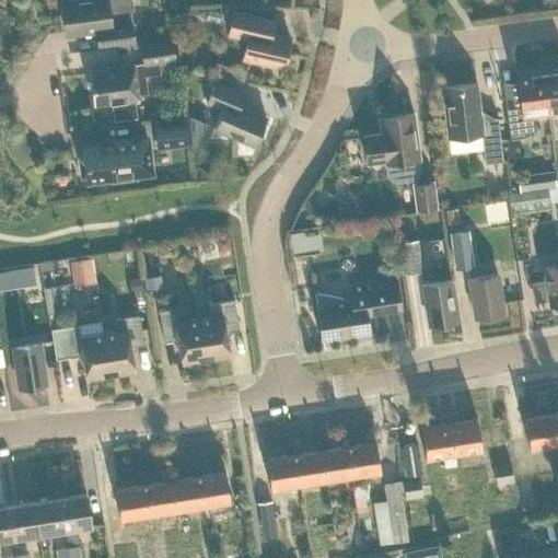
[(86,0),(62,3),(67,38),(96,34),(99,49),(136,45),(132,25),(131,14),(135,10),(132,0),(86,0)]
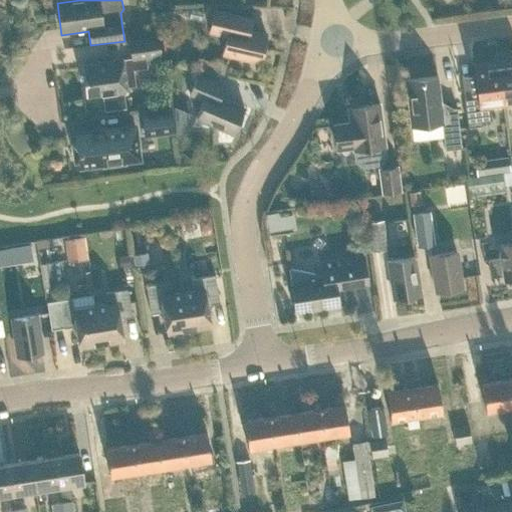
[(249,32),(252,21),(215,12),(210,33),(227,37),(223,56),(259,64),(257,72),(258,72),(266,36),(249,32)]
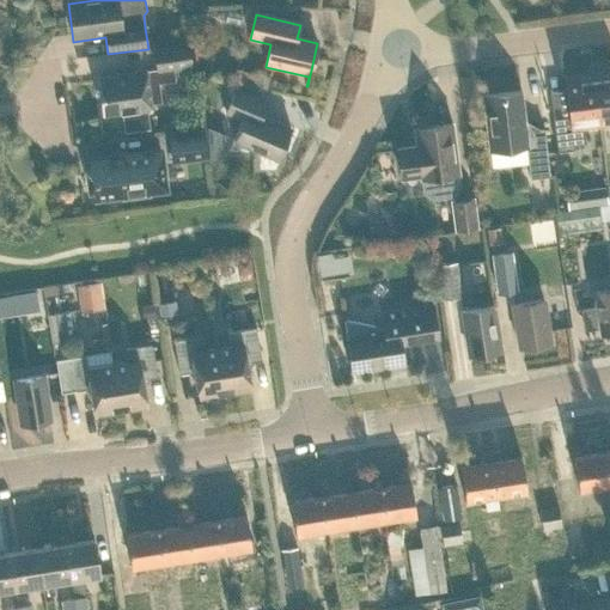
[(194,69),(190,44),(154,49),(157,71),(158,74),(175,72),(194,69)]
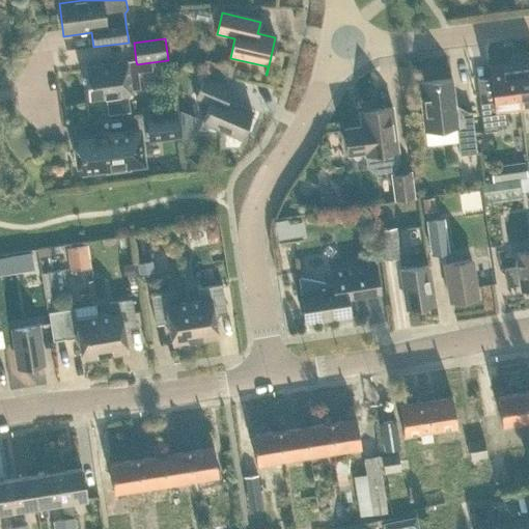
[(102,68),(85,71),(89,101),(106,99),(106,101),(133,98),(132,91),(141,90),(138,74),(154,72),(151,62),(137,64),(136,61),(102,66),(102,68)]
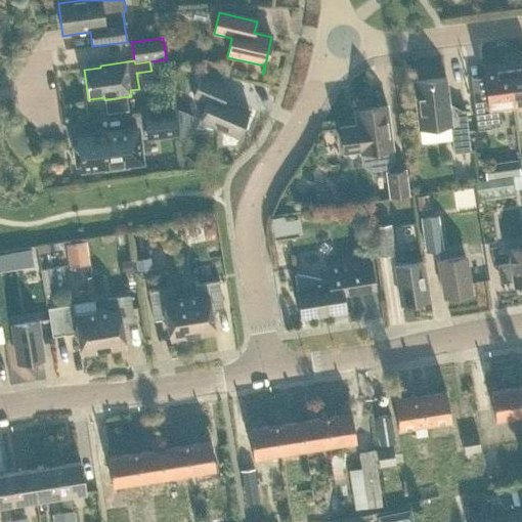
[(521,64),(520,64),(520,67),(509,69),(514,110),(521,107),(521,64)]
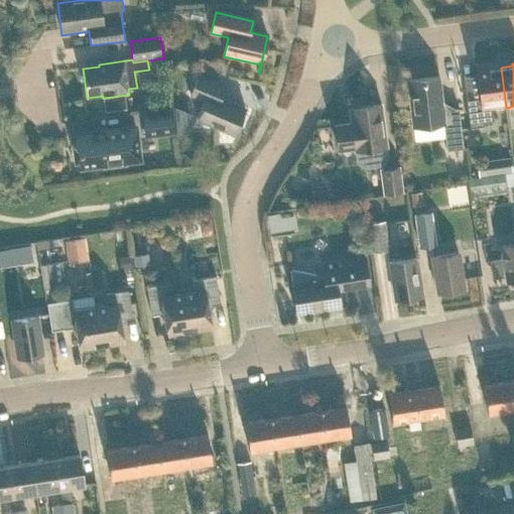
[(506,108),(501,68),(489,69),(489,67),(477,68),(481,100),(467,102),(471,129),(485,128),(484,124),(494,122),(493,109),(506,108)]
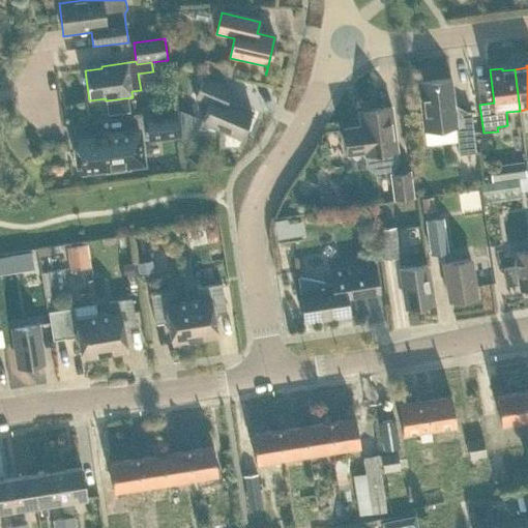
[(226,101),(231,90),(204,79),(196,99),(211,106),(204,124),(240,140),(253,113),(226,101)]
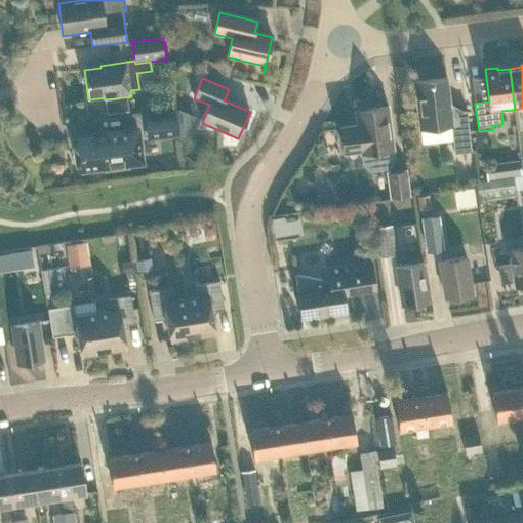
[(472,153),(468,112),(451,114),(447,80),(415,84),(420,131),(452,127),(455,155),(457,155),(458,166),(475,164),(474,153),(472,153)]
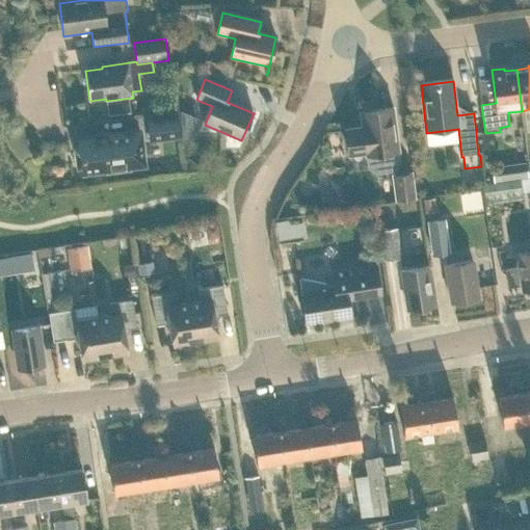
[(401,163),(399,153),(394,109),(361,113),(363,129),(346,131),(349,158),(366,155),(368,167),(377,175),(394,173),(401,163)]
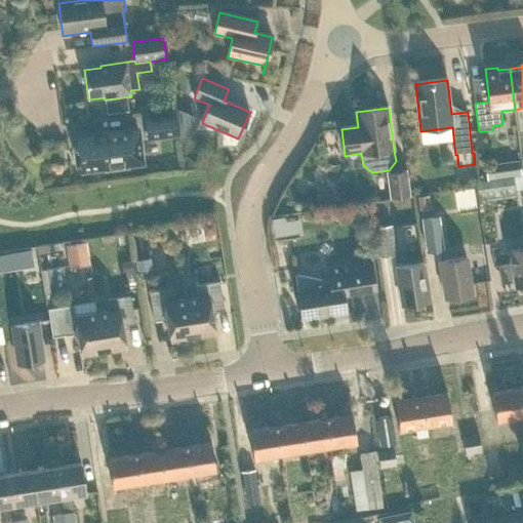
[(146,117),(149,141),(177,136),(174,114),(146,117)]
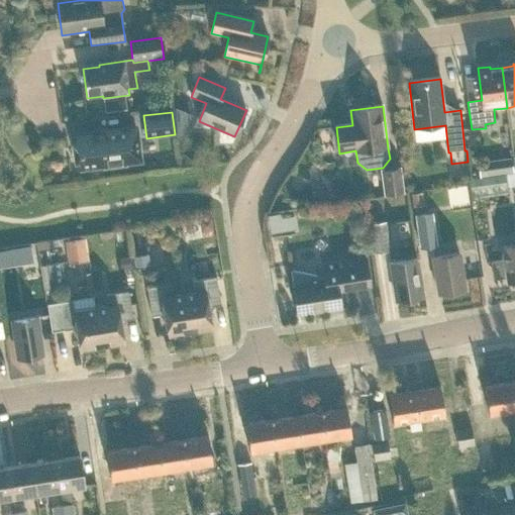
[(80,163),(81,170),(104,167),(104,170),(127,167),(126,164),(140,163),(136,128),(77,136),(77,143),(74,144),(76,164),(80,163)]
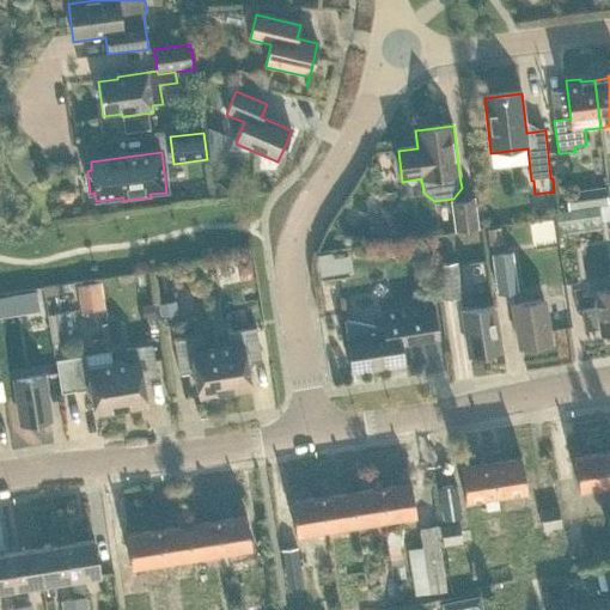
[(593,190),(596,208),(609,206),(609,200),(607,188),(593,190)]
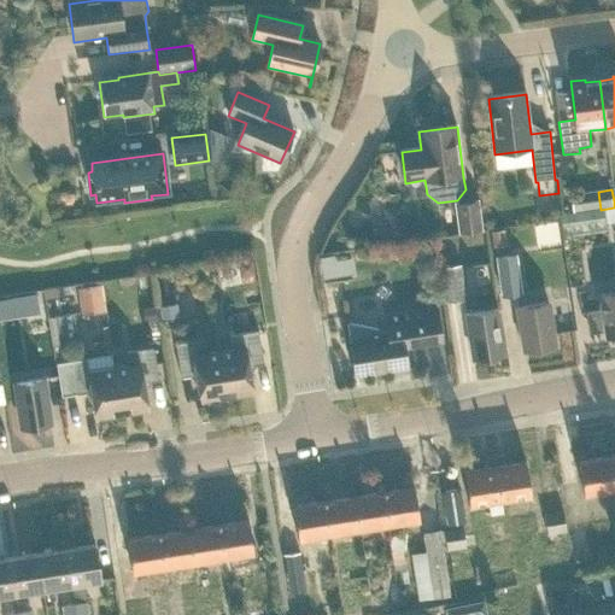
[(484,232),(479,200),(455,204),(460,234),(484,232)]
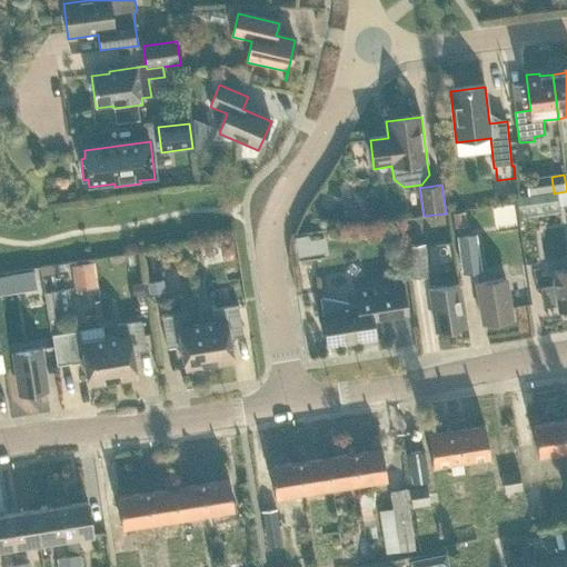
[(558,201),(557,194),(517,199),(518,207),(558,201)]
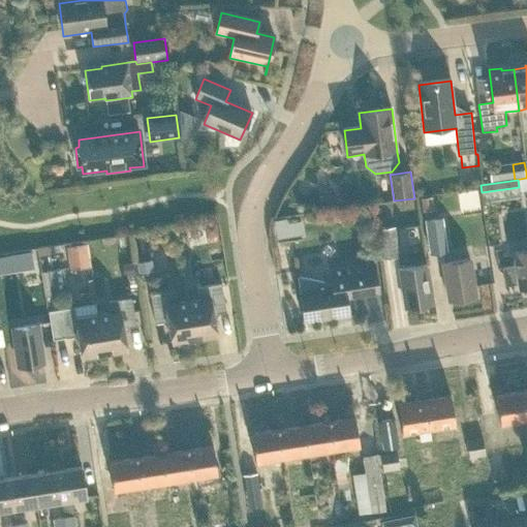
[(434,212),(433,197),(422,199),(424,213),(434,212)]
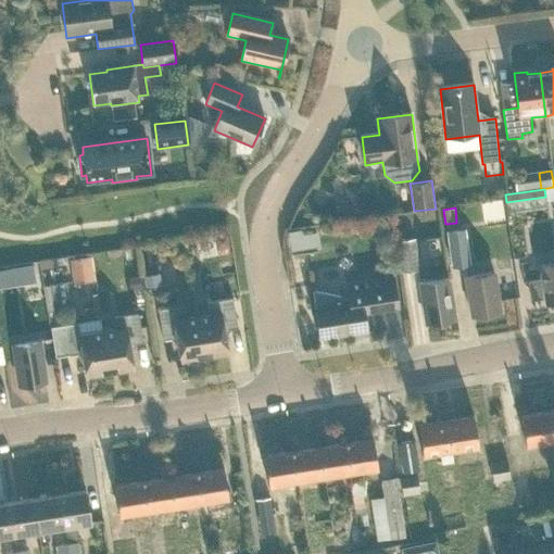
[(292,253),(320,248),(318,234),(302,236),(301,231),(289,234),(292,253)]
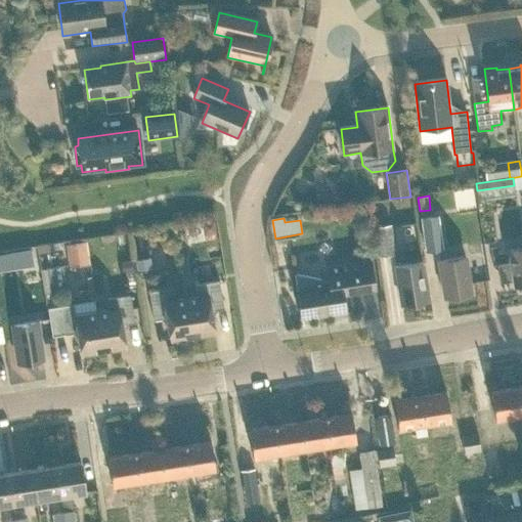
[(427,252),(443,250),(438,218),(422,219),(427,252)]
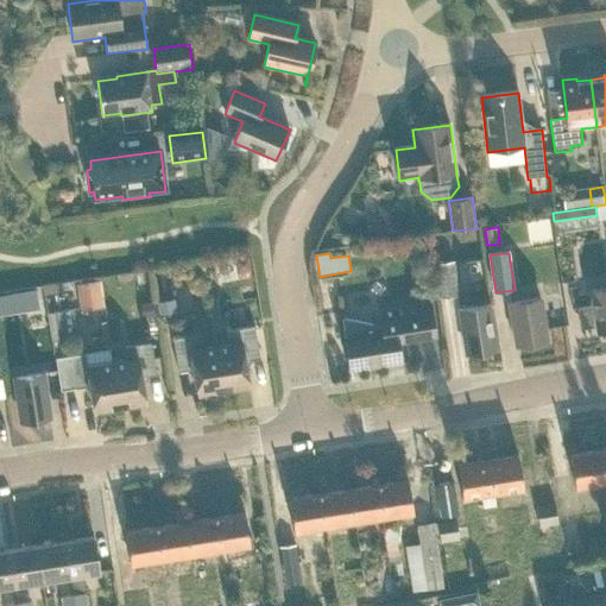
[(252,272),(250,258),(235,260),(238,275),(252,272)]
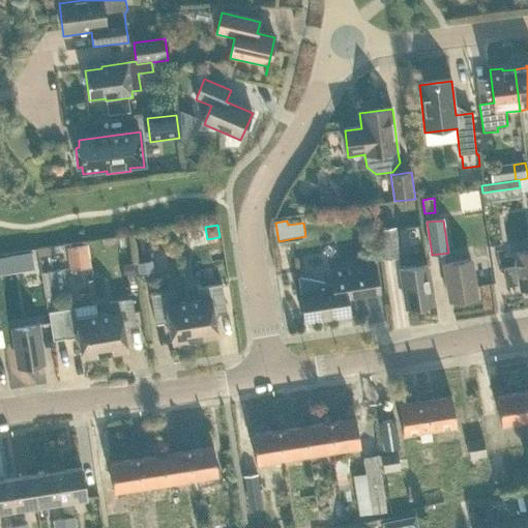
[(401,259),(397,228),(380,231),(385,261),(401,259)]
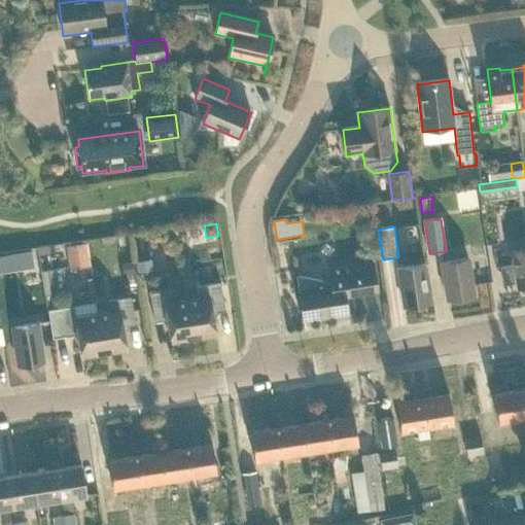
[(91,267),(86,243),(67,246),(71,270),(91,267)]
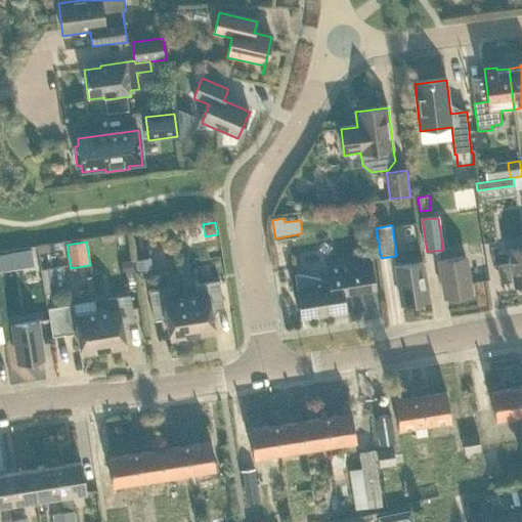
[(521,248),(509,251),(515,289),(521,287),(521,248)]
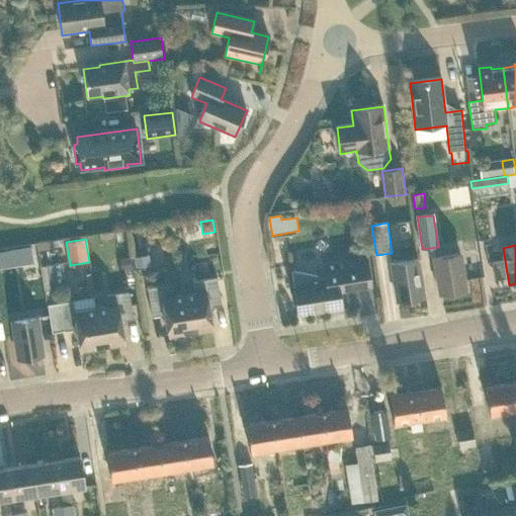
[(35,262),(32,246),(19,248),(21,264),(35,262)]
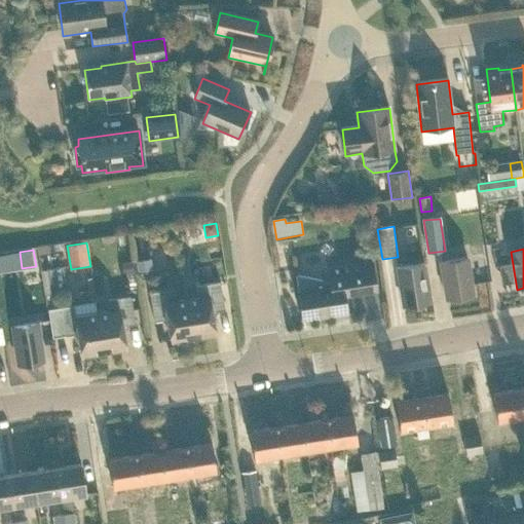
[(447,300),(474,297),(468,259),(441,263),(447,300)]
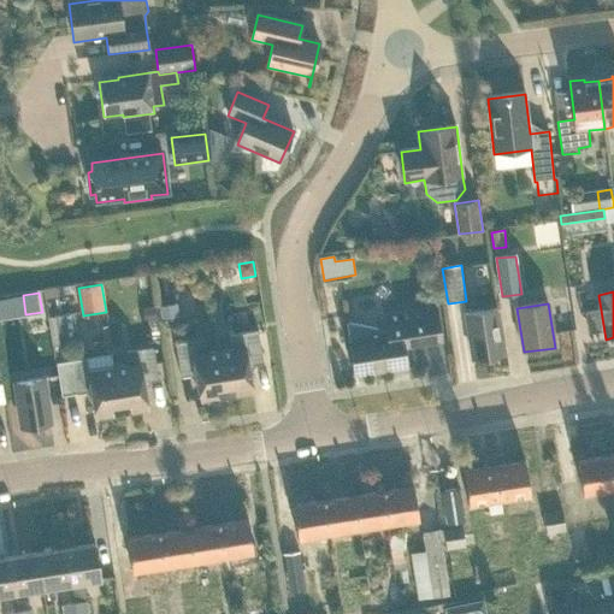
[(181,320),(178,305),(160,307),(163,323),(181,320)]
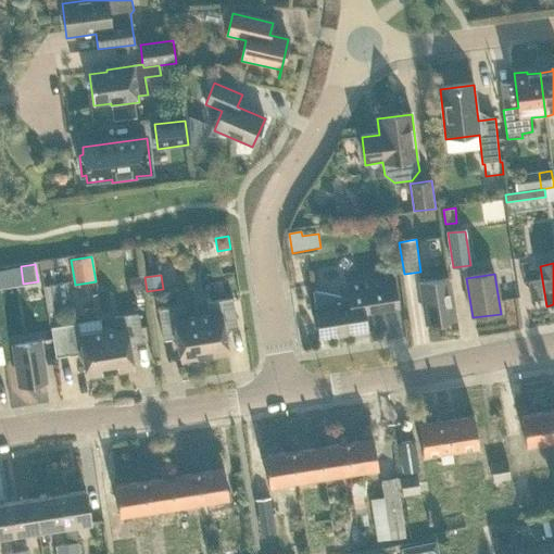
[(146,290),(143,276),(129,278),(131,292),(146,290)]
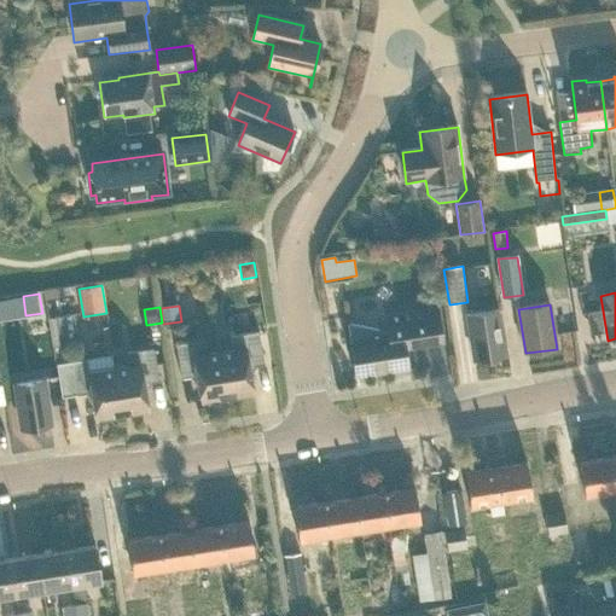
[(356,378),(408,370),(406,350),(443,344),(439,311),(387,319),(389,338),(373,341),(372,329),(348,324),(350,333),(349,333),(356,378)]
